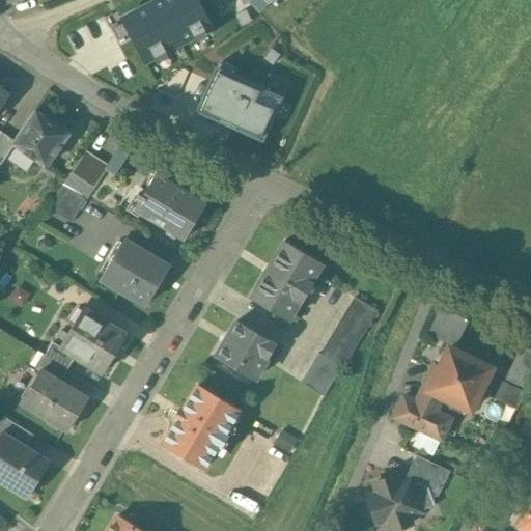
[(144,65),(220,29),(205,0),(154,0),(120,17),(144,65)]
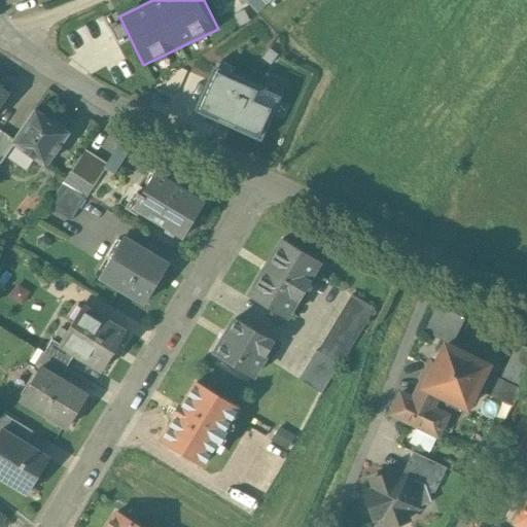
[(267,0),(250,0),(257,8),(267,0)]
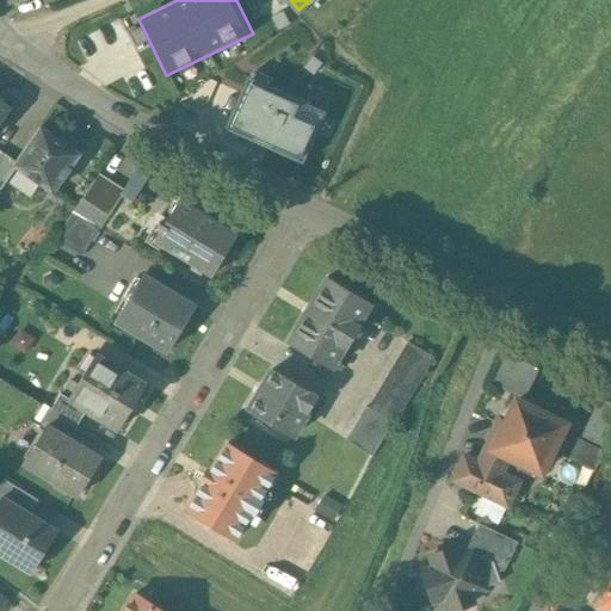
[(339,105),(247,63),(221,123),(313,165),(339,105)]
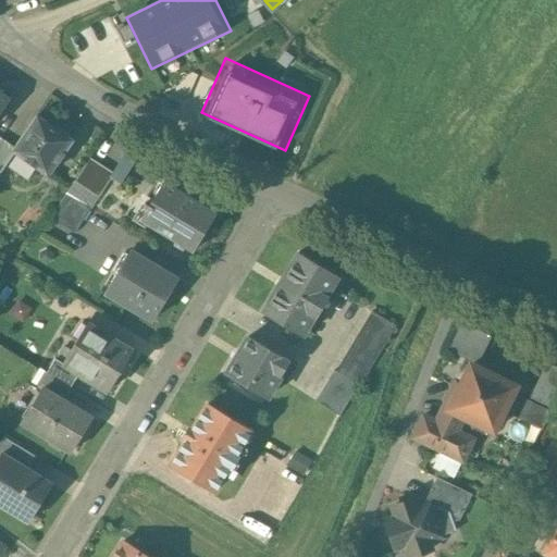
[(15,148),(14,149),(15,150),(48,172),(71,139),(69,138),(69,134),(57,125),(53,126),(37,116),(15,148)]
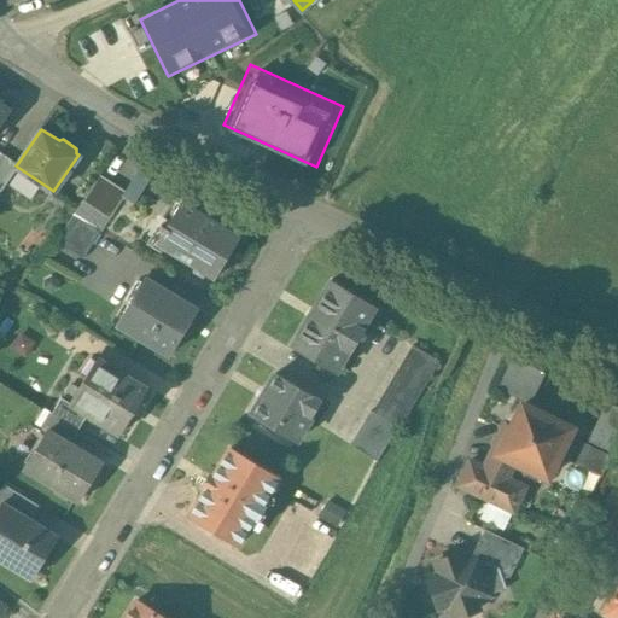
[(6,156),(0,163),(0,191),(17,167),(16,165),(17,164),(6,156)]
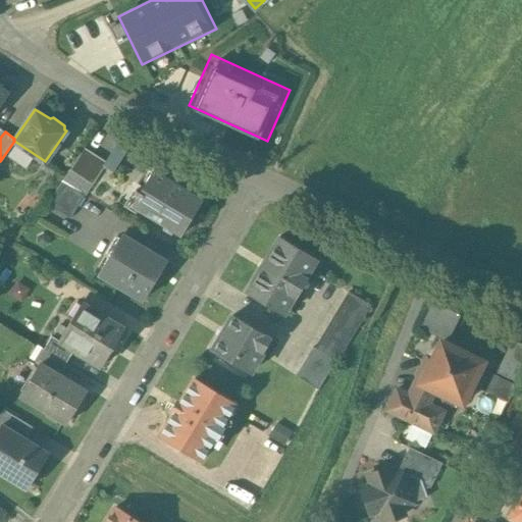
[(70,168),(94,184),(108,162),(85,146),(70,168)]
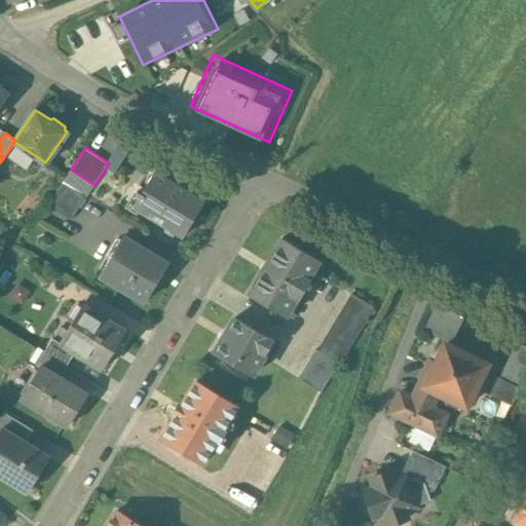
[(63,183),(85,196),(95,185),(71,170),(63,183)]
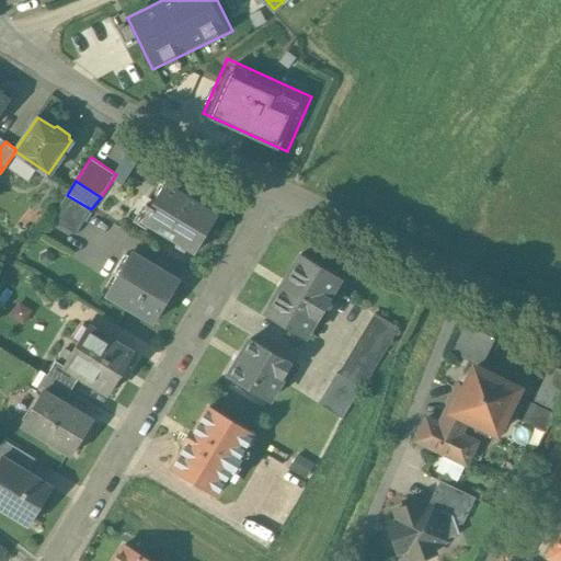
[(219,214),(167,182),(152,206),(148,203),(146,207),(150,209),(144,220),(196,252),(219,214)]
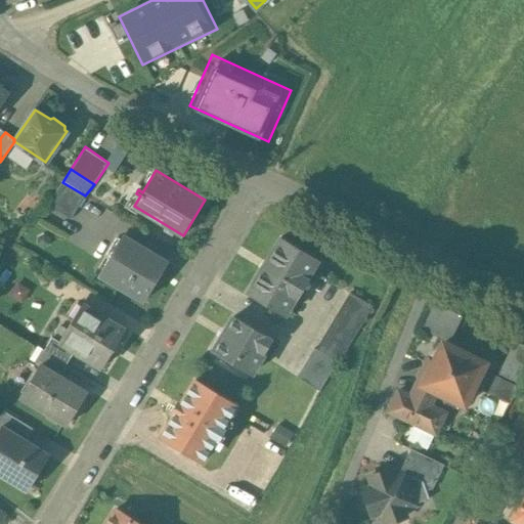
[(47,205),(71,218),(85,195),(62,182),(47,205)]
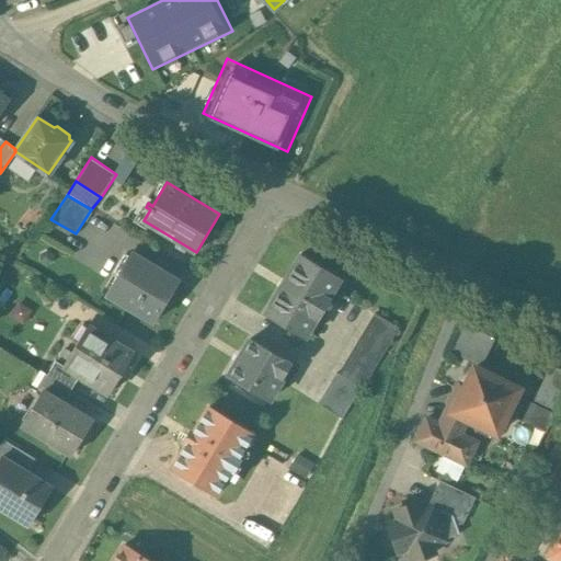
[(179,279),(133,251),(107,293),(153,321),(179,279)]
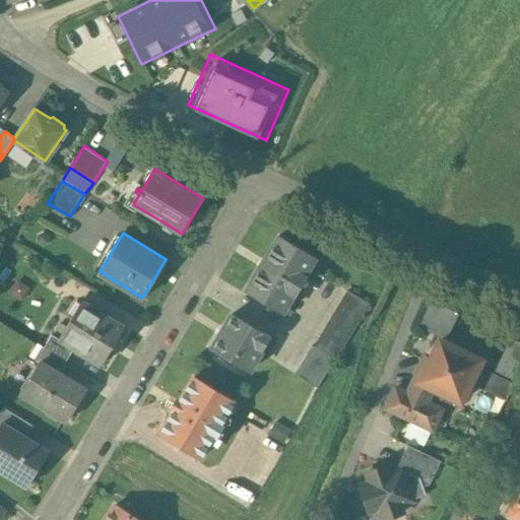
[(315,257),(278,236),(245,291),(281,314),(293,295),(296,296),(306,278),(304,276),(315,257)]
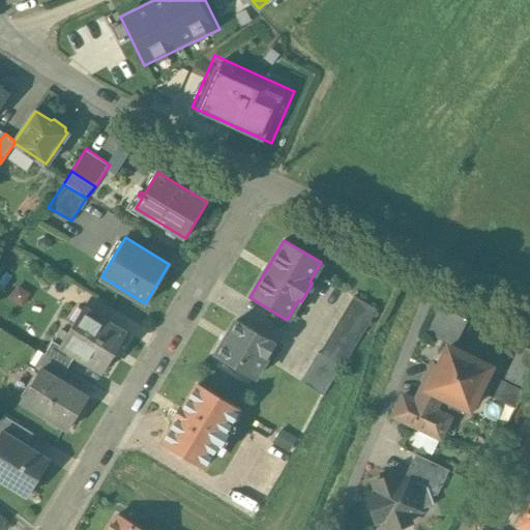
[(354,296),(319,353),(341,366),(343,367),(377,311),(354,296)]
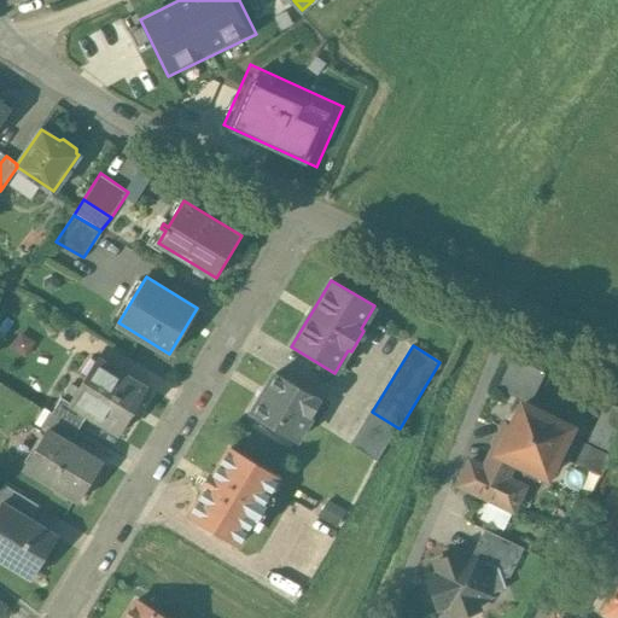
[(150,388),(98,356),(98,359),(103,361),(95,375),(89,372),(71,401),(70,403),(89,414),(122,433),(150,388)]
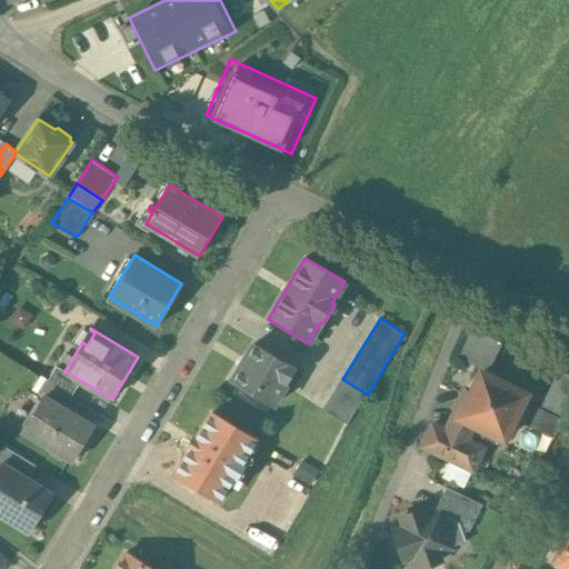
[(490,367),(500,339),(470,328),(460,356),(490,367)]
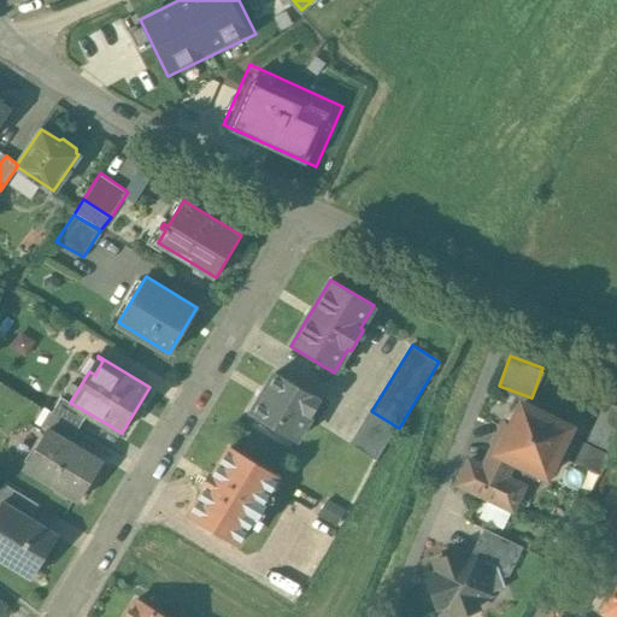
[(319,399),(276,372),(266,387),(265,386),(258,399),(259,400),(251,415),(295,441),(319,399)]
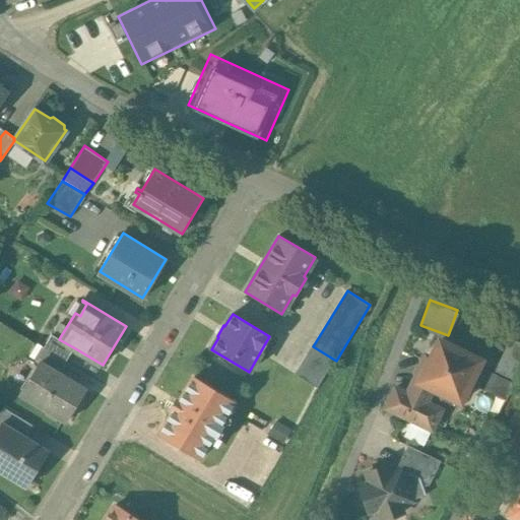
[(60,337),(53,333),(45,347),(64,359),(68,361),(75,348),(59,339),(60,337)]
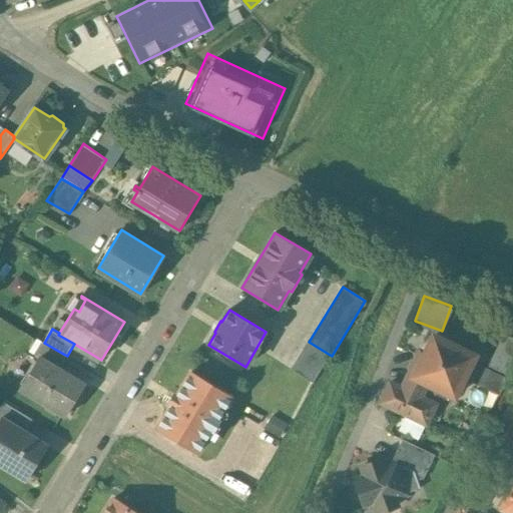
[(476,356),(433,336),(425,352),(417,355),(405,380),(408,381),(403,390),(420,397),(427,384),(455,398),(476,356)]
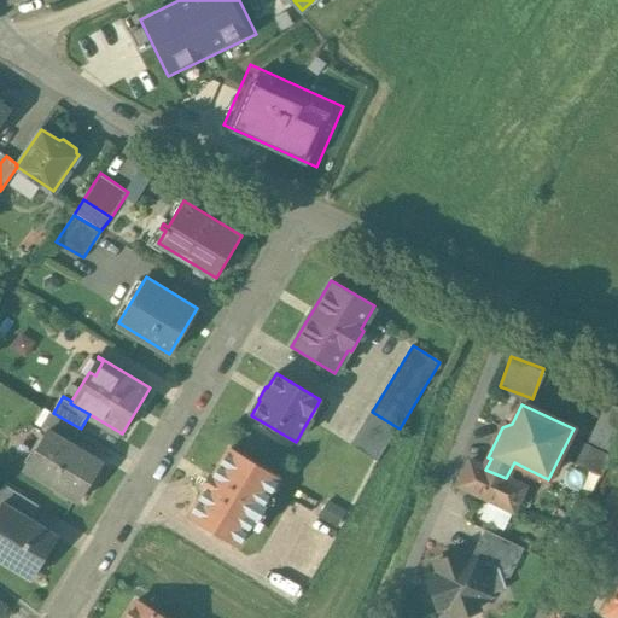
[(617,410),(606,404),(588,439),(607,449),(617,426),(617,410)]
